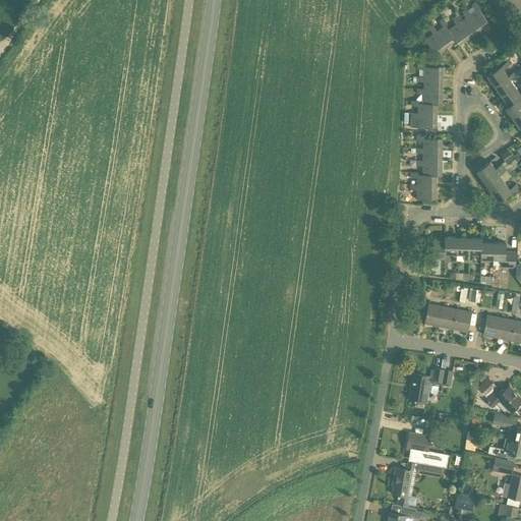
[(469,14),(479,31),(488,23),(478,8),(480,7),(476,1),(471,4),(475,10),(470,14),(469,14)]
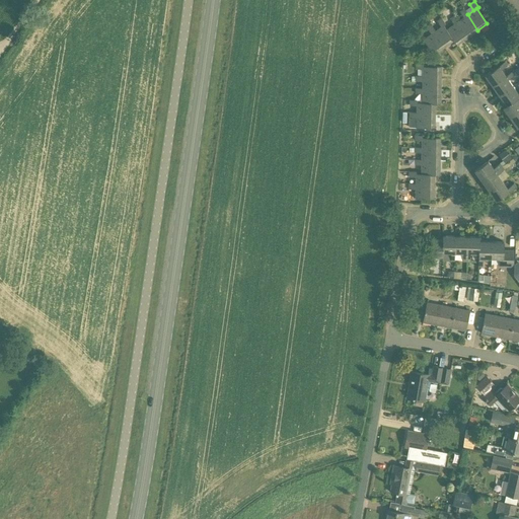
[(467,14),(468,14),(464,8),(460,11),(463,17),(458,21),(457,21),(467,36),(477,30),(467,14)]
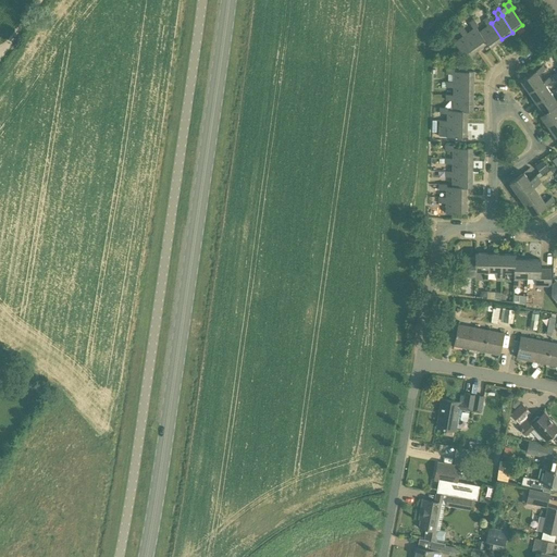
[(491,23),(492,23),(487,16),(483,20),(487,26),(480,31),(489,42),(486,44),(491,48),(502,39),(491,23)]
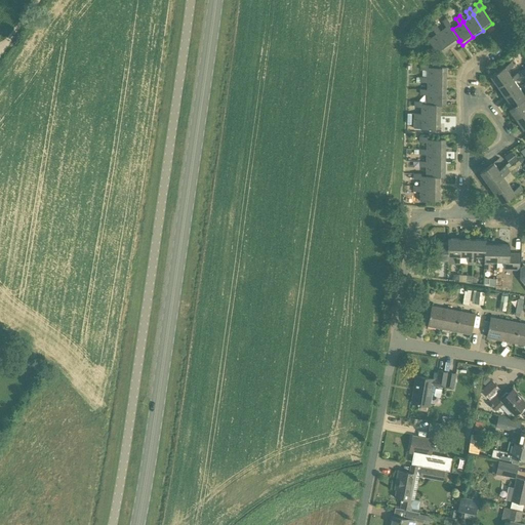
[(460,40),(452,29),(451,30),(448,26),(450,24),(446,18),(442,22),(446,27),(441,31),(440,32),(450,47),(458,41),(460,40)]
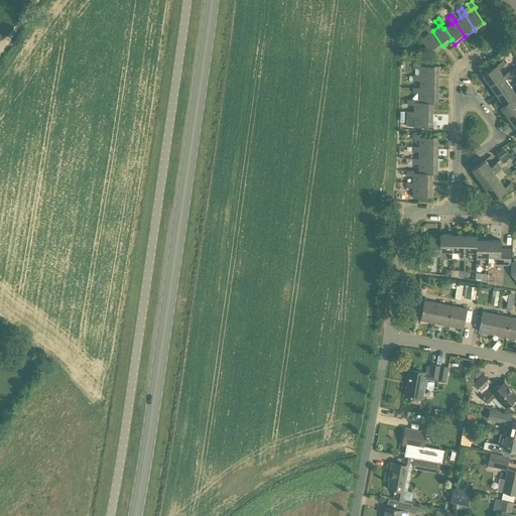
[(432,31),(433,30),(429,25),(424,28),(428,33),(420,39),(431,54),(442,46),(432,31)]
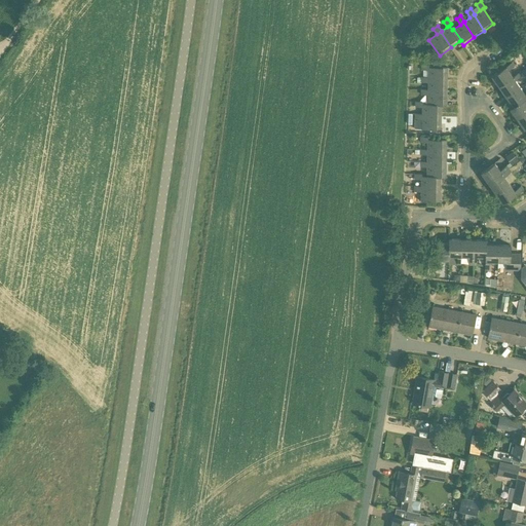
[(505,96),(519,86),(515,80),(521,75),(519,72),(513,76),(508,70),(515,65),(512,62),(491,76),(505,96)]
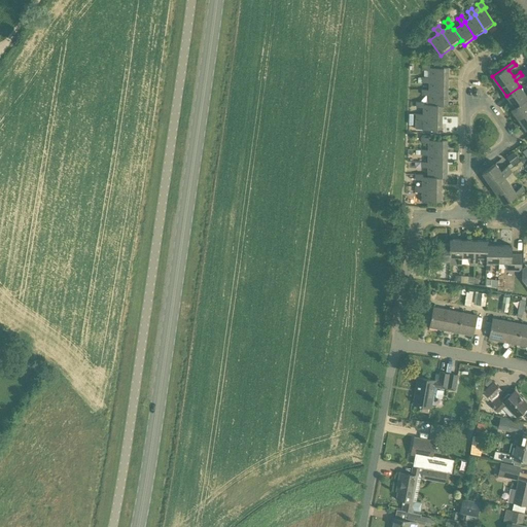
[(428,79),(448,79),(448,67),(429,67),(429,65),(422,65),(422,70),(429,70),(429,77),(428,79)]
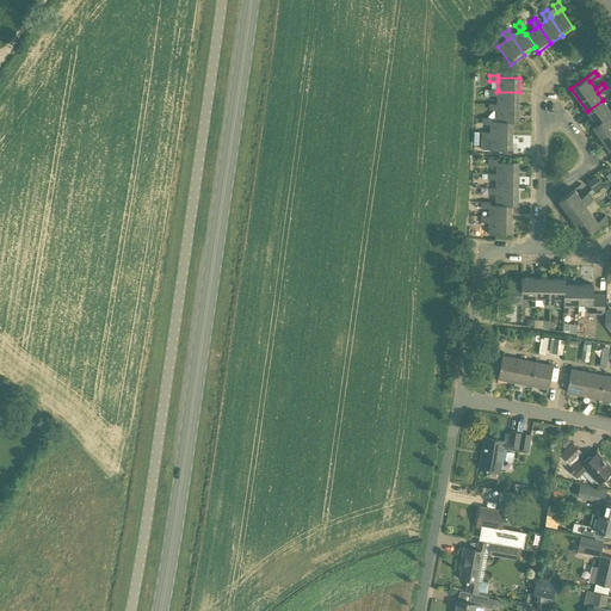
[(497,92),(498,90),(489,90),(489,96),(497,96),(497,104),(497,106),(519,106),(519,92),(497,92)]
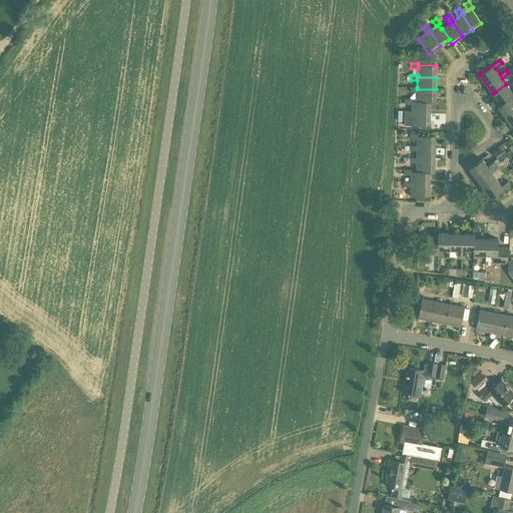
[(504,116),(512,109),(512,100),(511,97),(512,94),(512,90),(512,91),(506,84),(493,93),(500,103),(497,105),(504,116)]
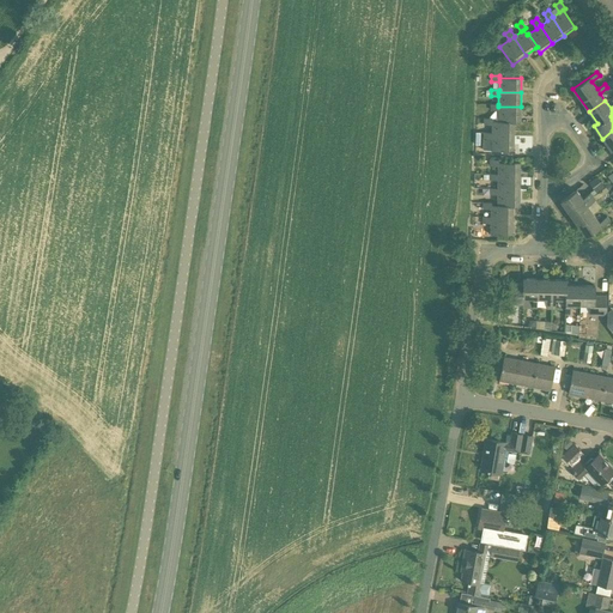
[(514,122),(521,122),(521,107),(498,107),(498,104),(491,104),(491,119),(492,119),(492,121),(498,121),(514,121),(514,122)]
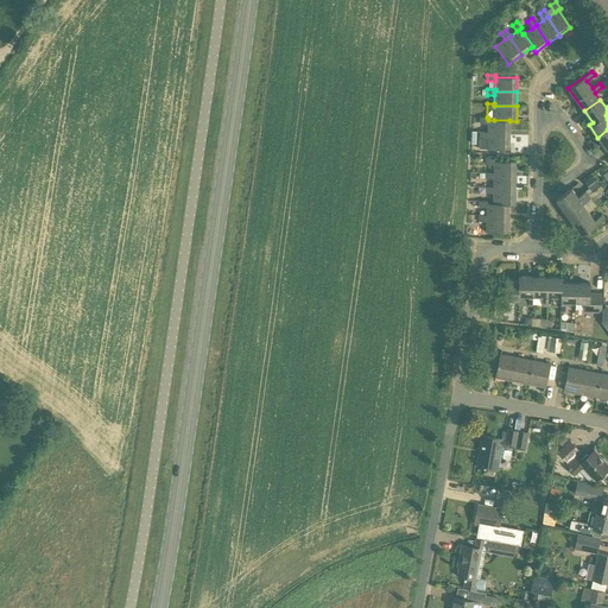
[(510,120),(494,120),(488,120),(488,118),(487,118),(480,118),(480,124),(488,124),(488,131),(488,134),(510,134),(510,121),(510,120)]
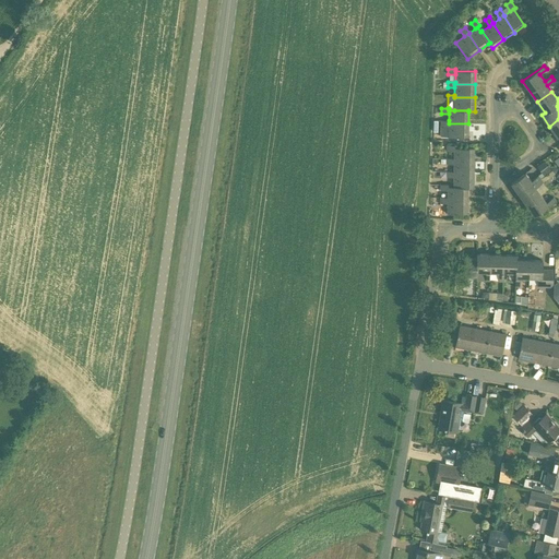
[(558,119),(549,127),(557,138),(558,135),(558,119)]
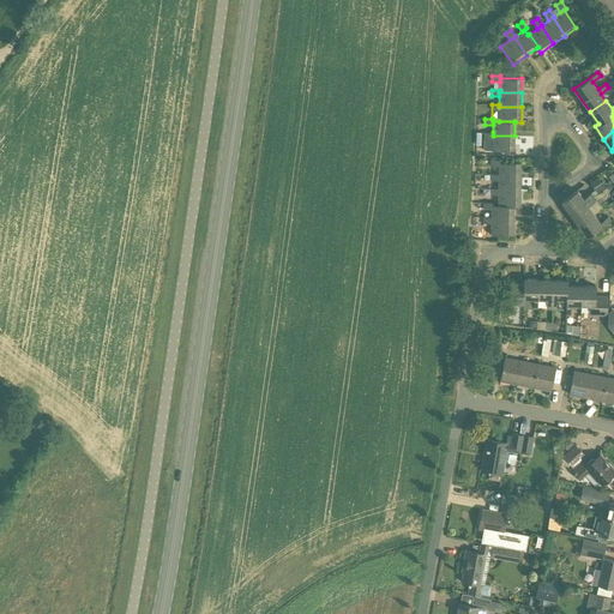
[(493,136),(493,132),(485,132),(485,139),(493,139),(493,150),(515,151),(515,136),(493,136)]
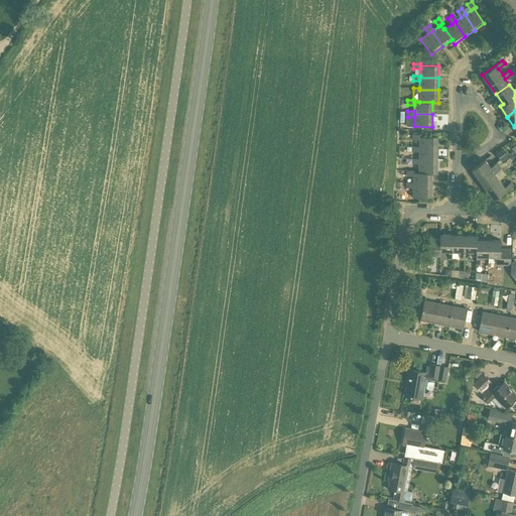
[(419,149),(437,149),(437,137),(419,137),(419,134),(412,134),(412,139),(419,139),(419,146),(419,149)]
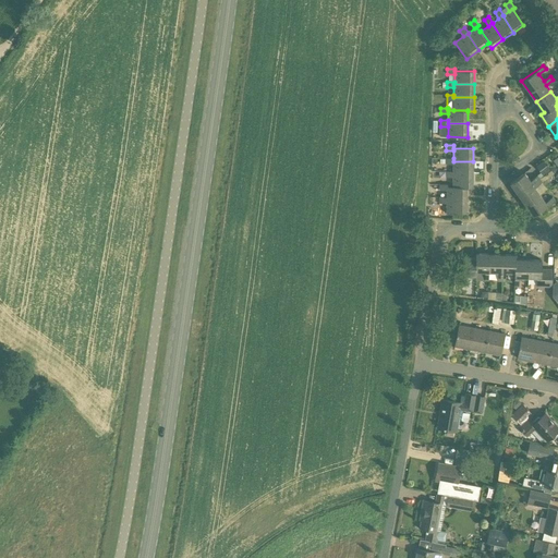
[(453,161),(453,158),(446,158),(446,164),(453,164),(452,171),(452,174),(473,174),(473,161),(453,161)]
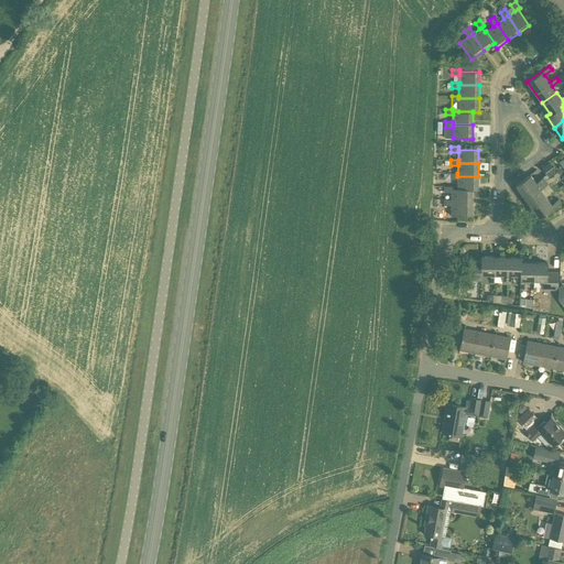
[(556,172),(549,163),(541,169),(549,177),(556,172)]
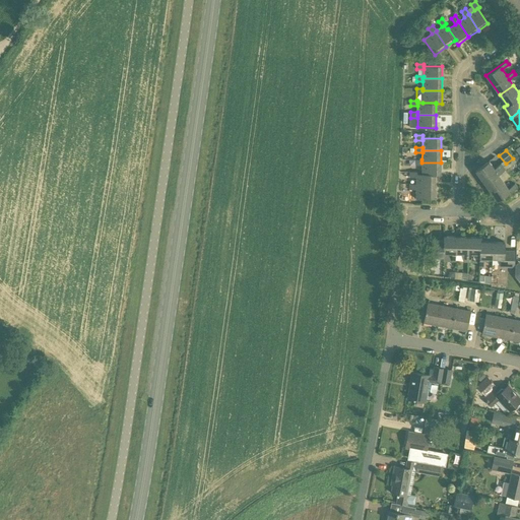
[(421,163),(421,159),(415,159),(415,165),(421,165),(421,174),(435,174),(435,175),(441,175),(441,163),(421,163)]
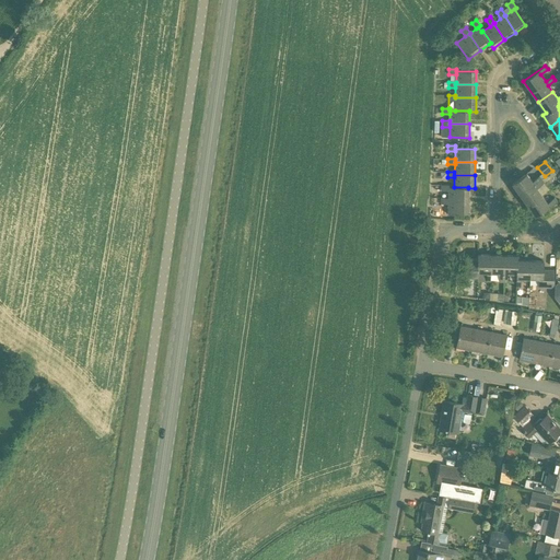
[(520,195),(541,179),(539,176),(532,181),(526,173),(512,184),(520,195)]
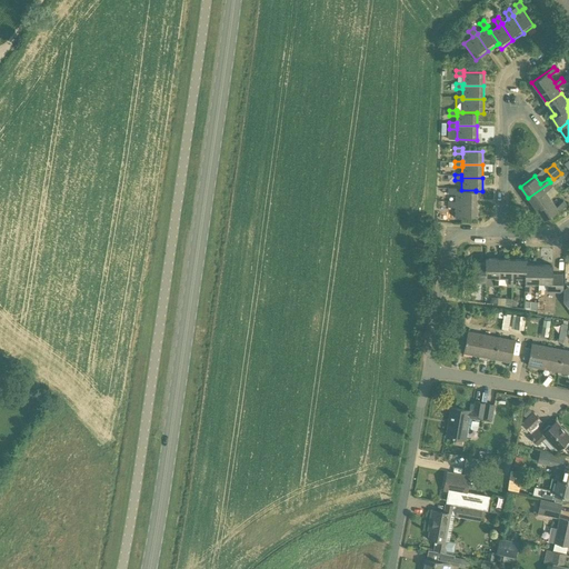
[(536,208),(550,198),(545,190),(552,186),(550,182),(528,198),(536,208)]
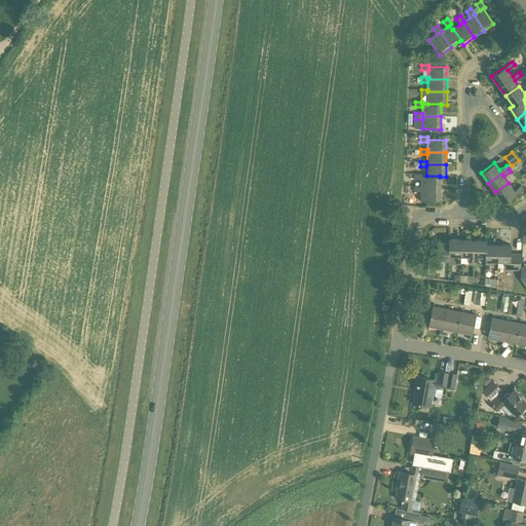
[(440,176),(426,176),(421,176),(421,174),(414,174),(414,179),(421,179),(421,186),(421,188),(440,189),(440,177),(440,176)]
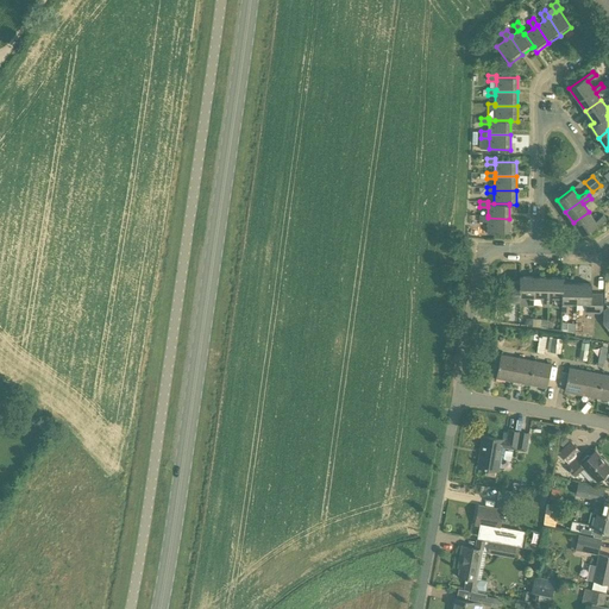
[(589,212),(573,223),(582,236),(606,219),(603,214),(595,220),(589,212)]
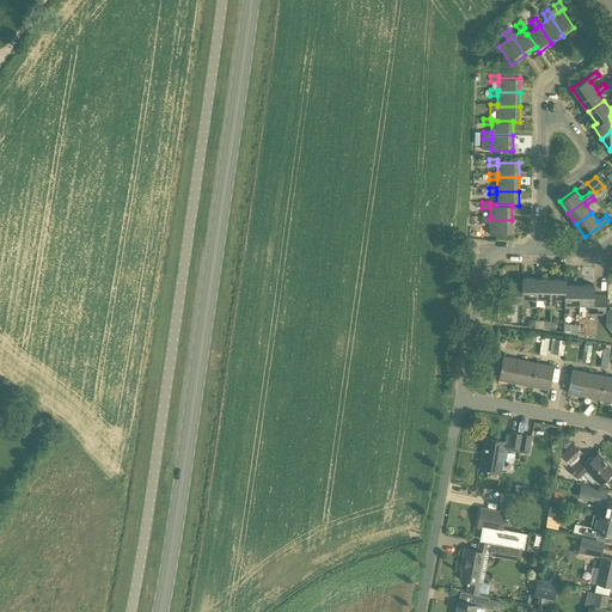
[(490,219),(490,216),(482,216),(482,222),(490,222),(490,234),(512,234),(512,220),(490,219)]
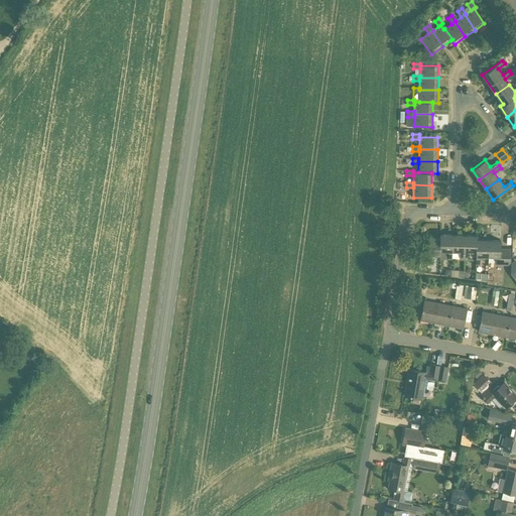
[(452,251),(453,235),(440,234),(439,238),(440,238),(439,251),(440,251),(448,251),(447,259),(452,259),(452,251)]
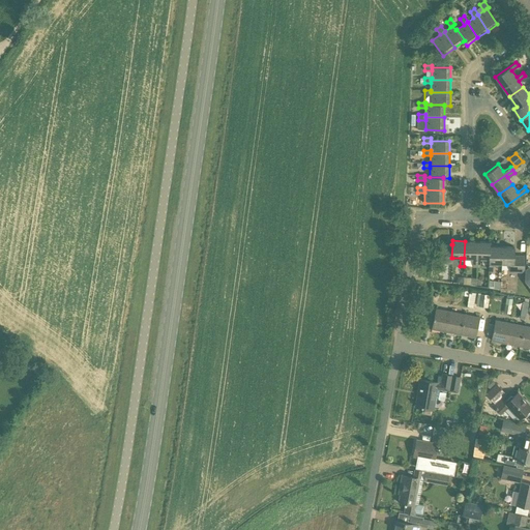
[(476,266),(477,241),(465,241),(464,258),(473,258),(472,266),(476,266)]
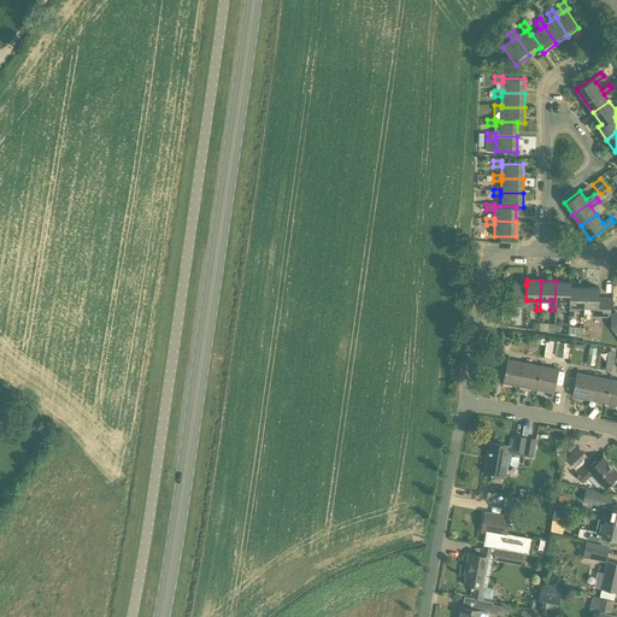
[(569,286),(570,286),(570,281),(556,281),(554,310),(559,311),(559,301),(569,301),(569,286)]
